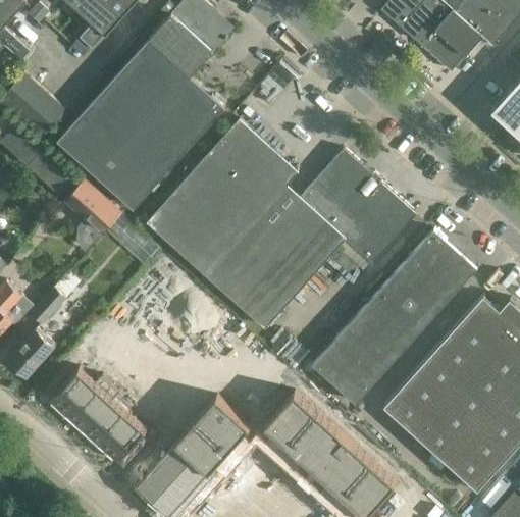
[(0,52),(3,49),(19,63),(29,54),(2,31),(24,5),(20,1),(21,0),(61,0),(90,24),(90,26),(104,38),(138,0),(0,0),(0,52)]
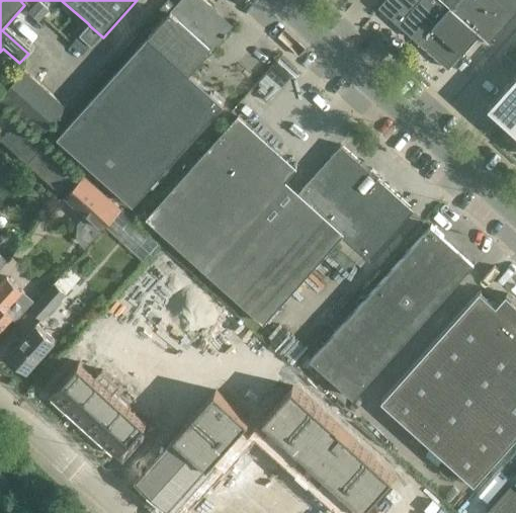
[(181,0),(171,12),(172,13),(147,41),(146,40),(55,142),(131,209),(222,107),(188,78),(229,31),(208,13),(209,11),(196,0),(181,0)]
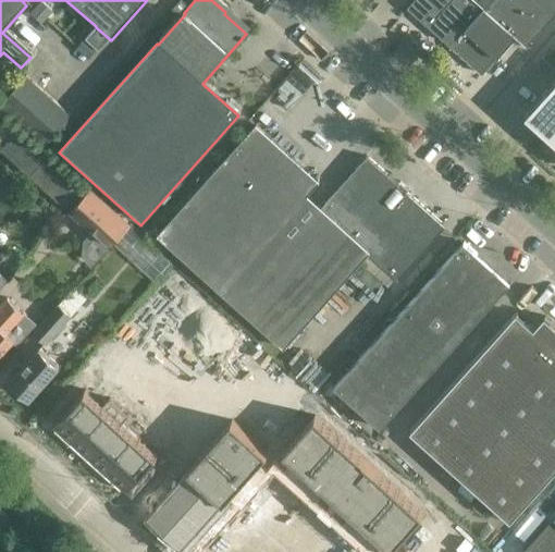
[(417,0),(405,13),(443,47),(483,0),(417,0)]
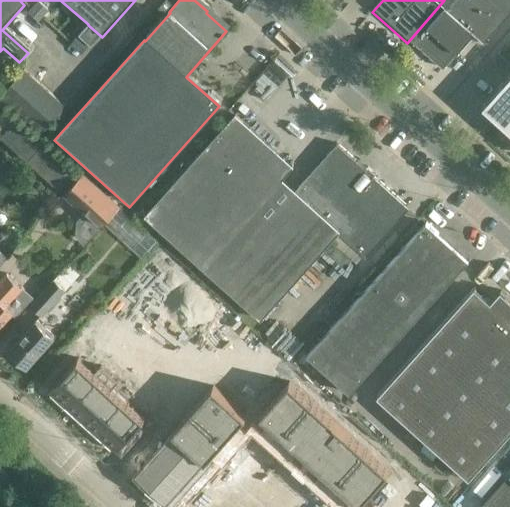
[(509,0),(444,0),(407,43),(441,73),(473,38),(482,46),(509,13),(509,0)]
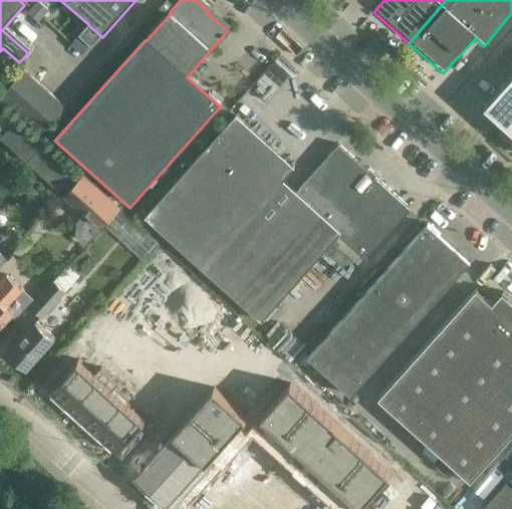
[(77,37),(91,50),(102,37),(88,25),(77,37)]
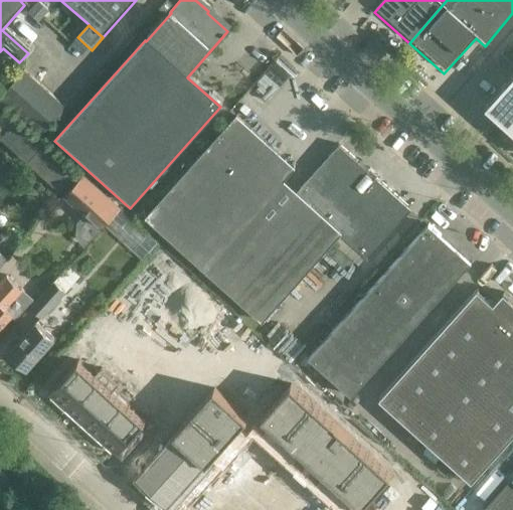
[(40,139),(64,112),(22,73),(0,99),(0,103),(40,139)]
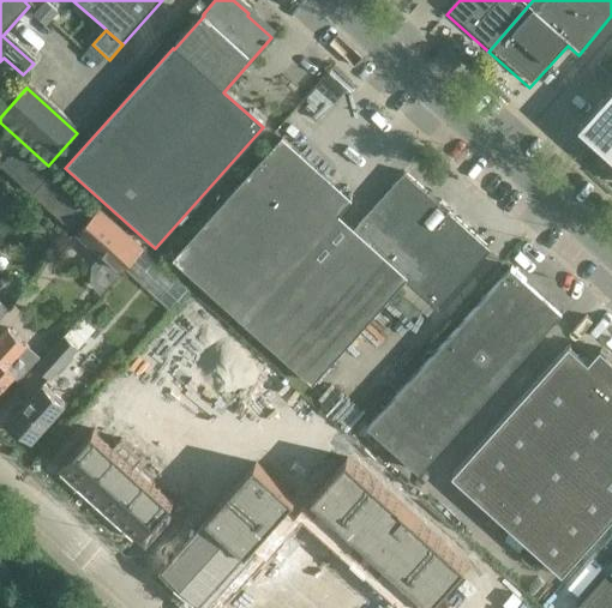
[(611,94),(577,132),(611,163),(611,94)]
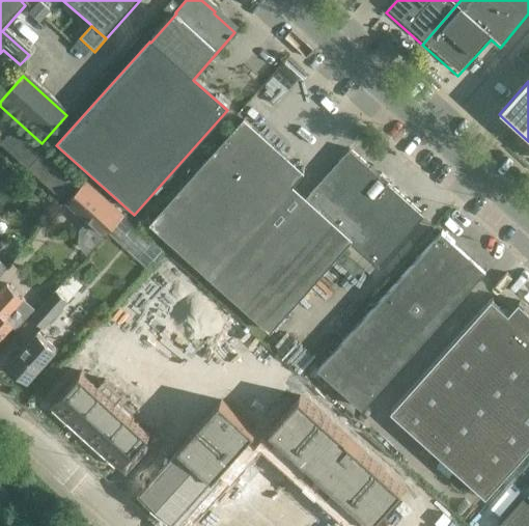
[(422,220),(347,154),(303,203),(289,192),(303,176),(242,122),(148,228),(269,335),(349,245),(378,270),(422,220)]
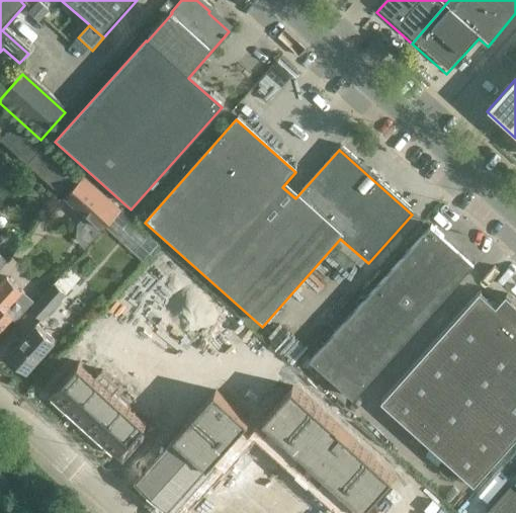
[(16,124),(0,142),(0,144),(25,167),(43,149),(16,124)]
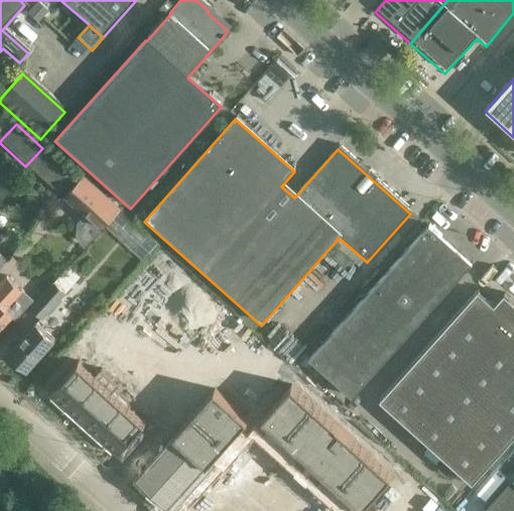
[(52,192),(70,172),(42,148),(25,166),(52,192)]
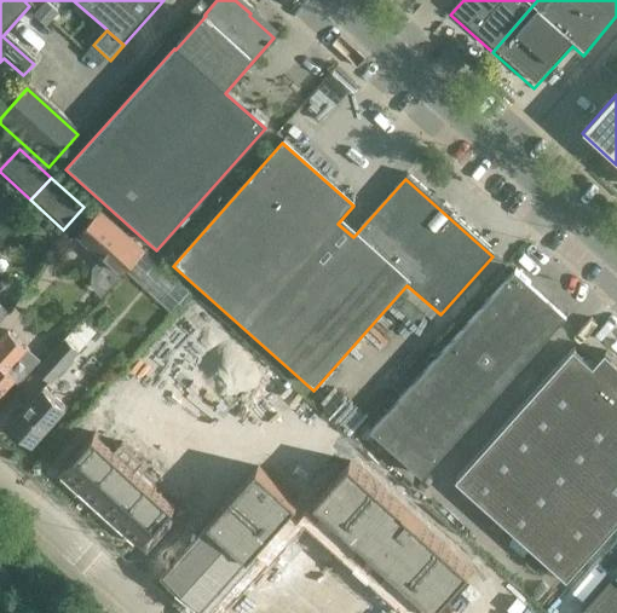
[(97,218),(96,218),(76,240),(121,279),(124,276),(140,256),(134,252),(97,218)]
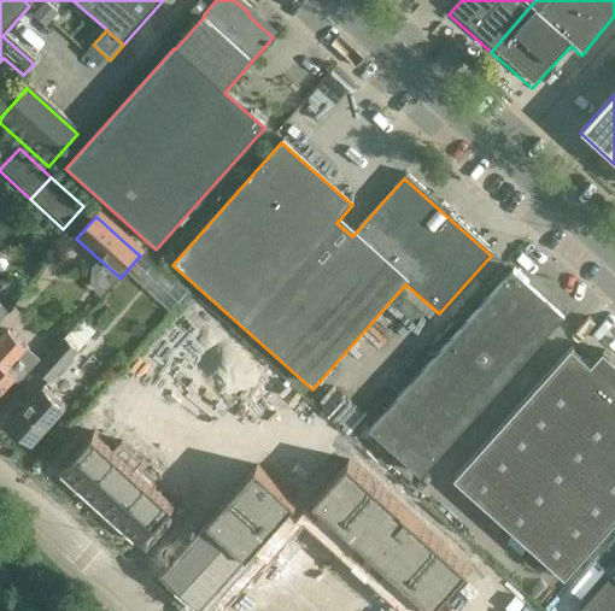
[(420,481),(563,319),(513,274),(369,435),(420,481)]
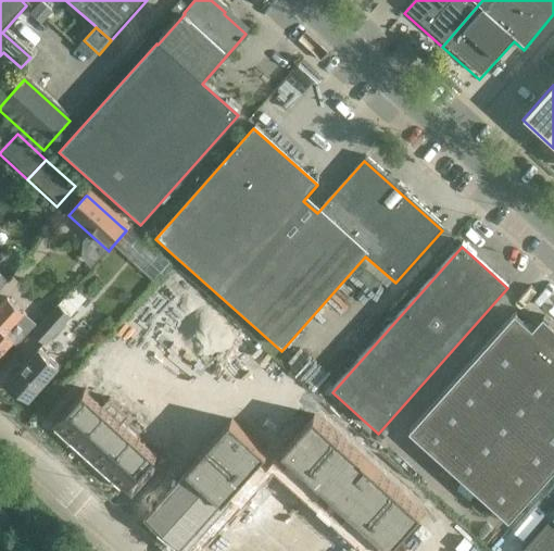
[(72,292),(58,309),(33,337),(43,348),(84,303),(72,292)]
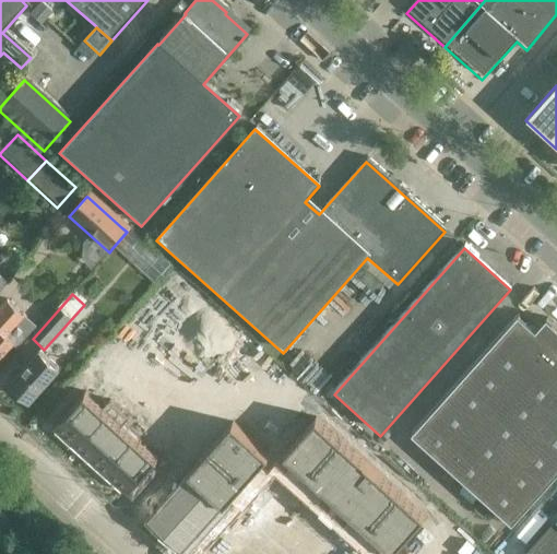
[(15,351),(35,329),(23,319),(24,319),(7,303),(0,310),(0,360),(11,348),(15,351)]
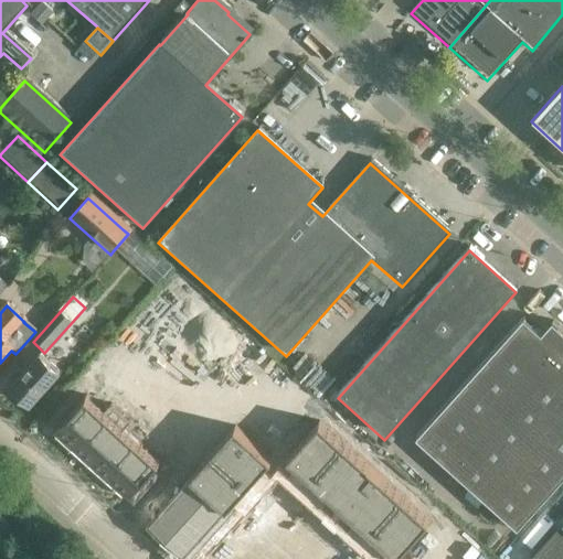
[(505,341),(414,441),(516,533),(562,479),(562,335),(535,311),(505,341)]
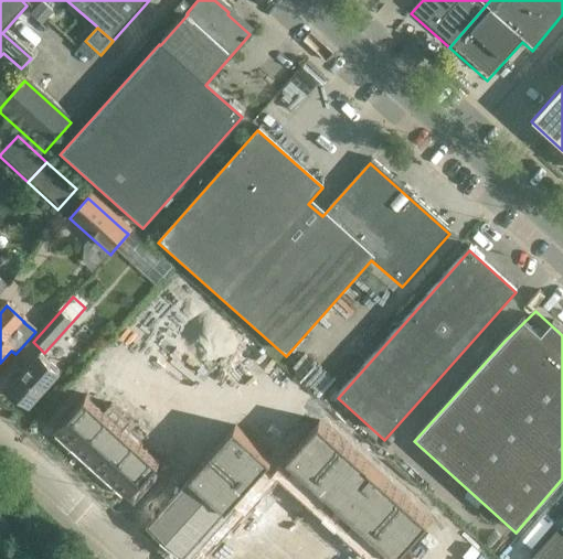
[(127,354),(117,365),(124,372),(134,361),(127,354)]
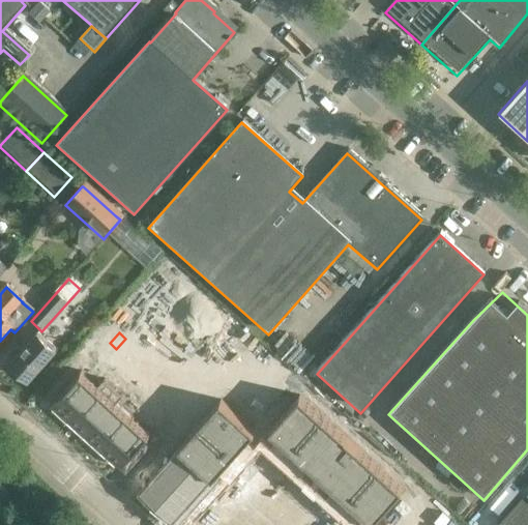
[(34,337),(27,345),(24,343),(16,352),(19,354),(7,367),(26,384),(54,353),(34,337)]
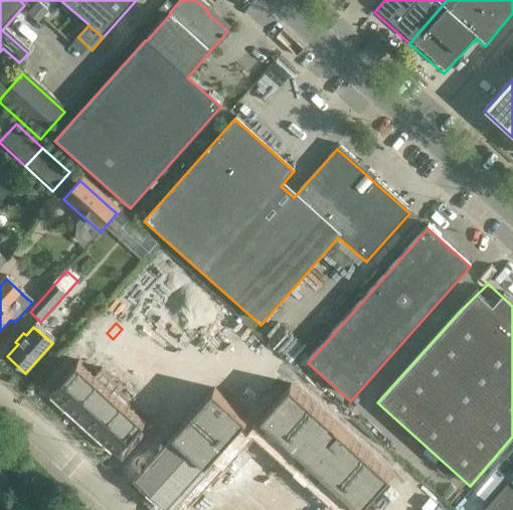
[(260,340),(218,386),(234,400),(276,355),(260,340)]
